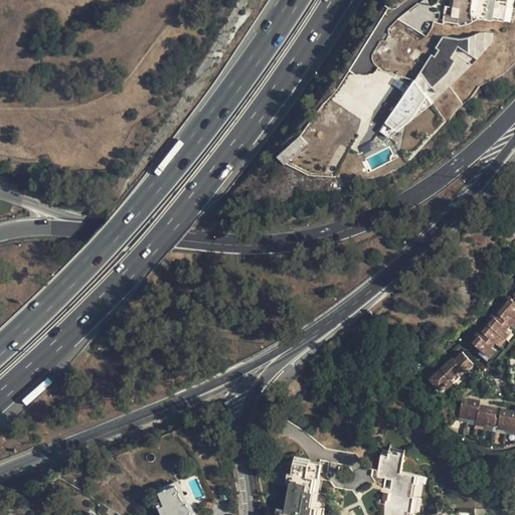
[(447,5),(444,20),(460,23),(461,24),(464,0),(451,0),(451,6),(447,5)]
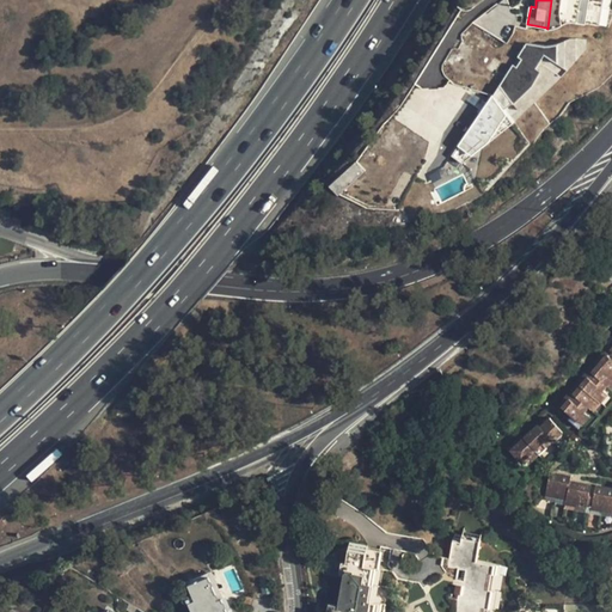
[(551,0),(548,29),(562,24),(567,22),(574,22),(577,22),(582,22),(588,20),(597,11),(598,6),(594,0),(551,0)]
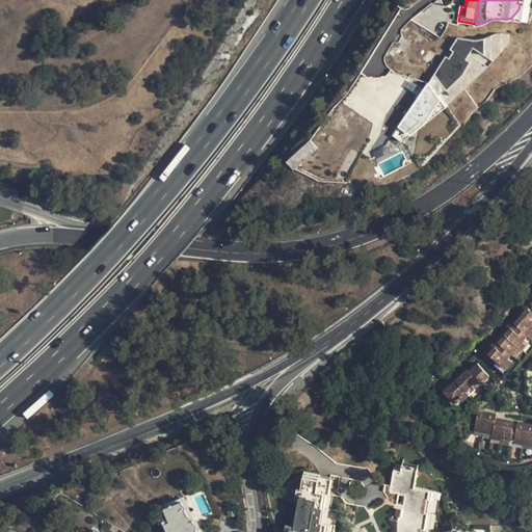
[(447,106),(429,83),(398,127),(410,135),(447,106)]
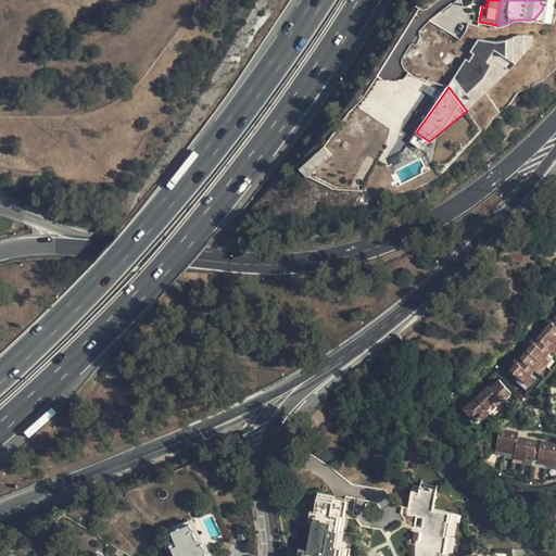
[(429,141),(416,133),(411,141),(420,149),(429,141)]
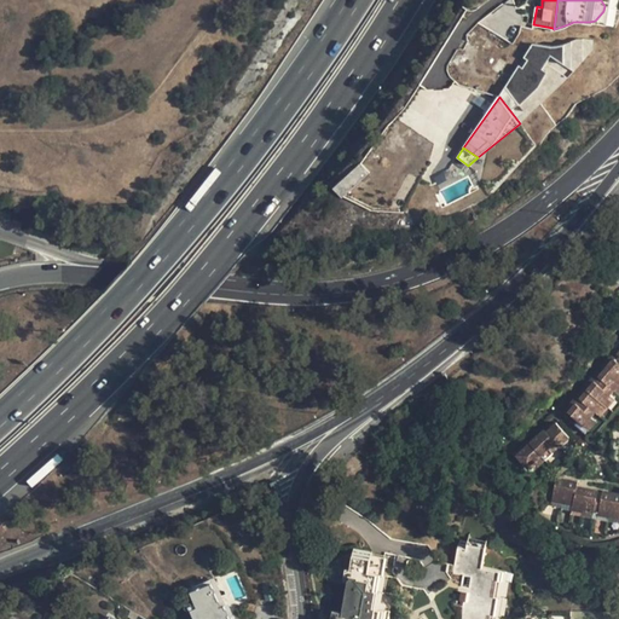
[(360,163),(333,187),(341,197),(369,173),(360,163)]
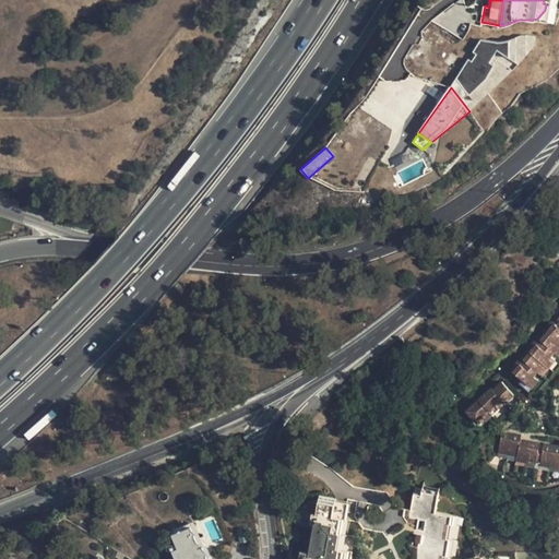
[(558,311),(510,370),(513,372),(558,317),(558,311)]
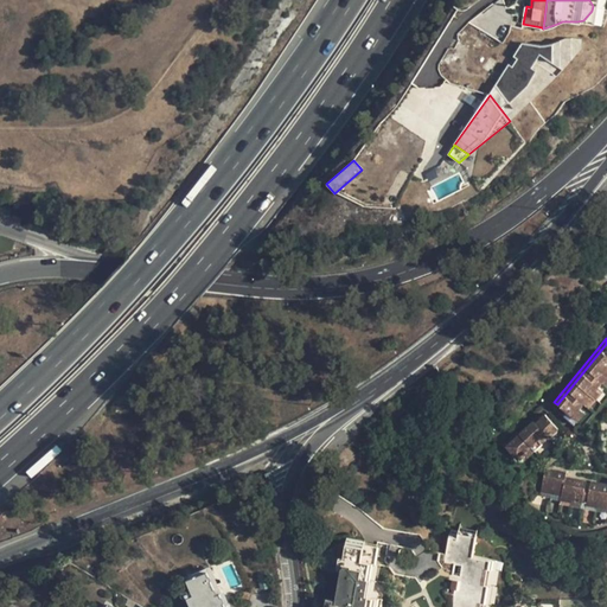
[(606,344),(557,404),(573,417),(581,407),(585,403),(599,387),(602,382),(606,376),(606,344)]
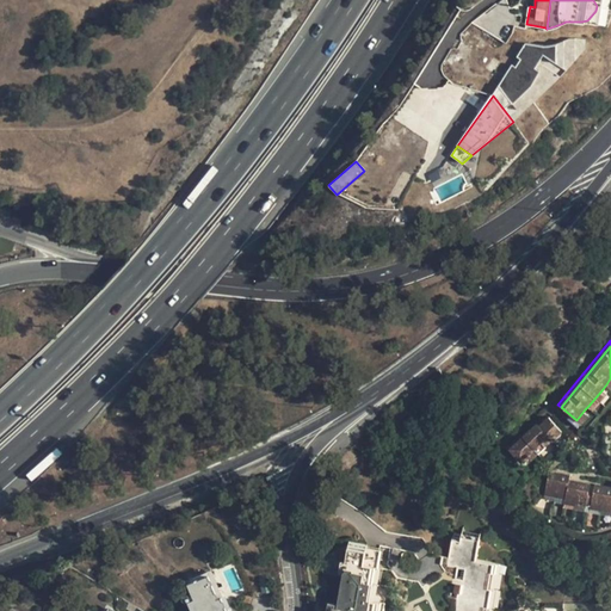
[(608,393),(603,389),(588,406),(593,409),(608,393)]
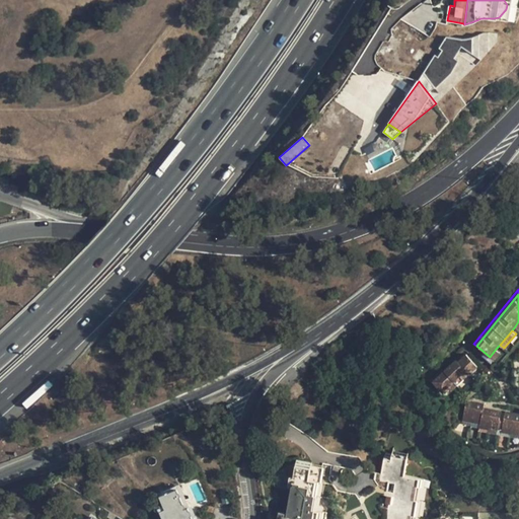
[(501,352),(497,348),(490,357),(494,360),(501,352)]
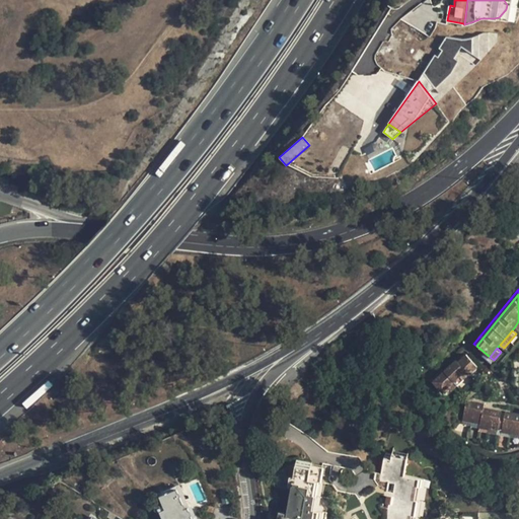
[(458,385),(455,381),(460,376),(464,380),(477,366),(466,355),(458,363),(456,361),(433,382),(443,392),(449,386),(453,390),(458,385)]
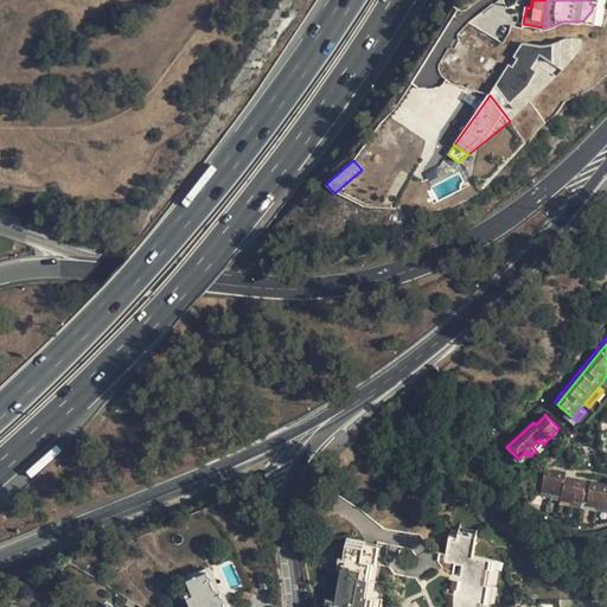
[(532,446),(536,451),(543,445),(538,440),(532,446)]
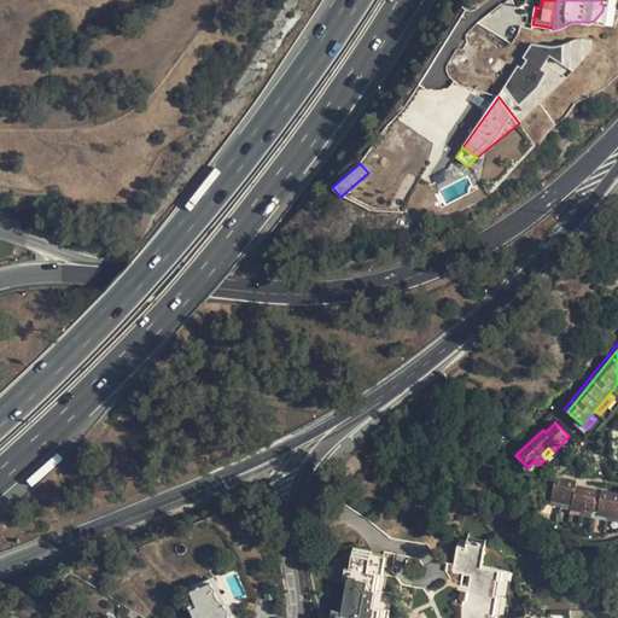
[(554,476),(552,502),(572,506),(572,509),(593,513),(594,511),(598,512),(598,514),(617,517),(617,490),(602,489),(602,491),(598,491),(598,488),(576,484),(577,479),(554,476)]
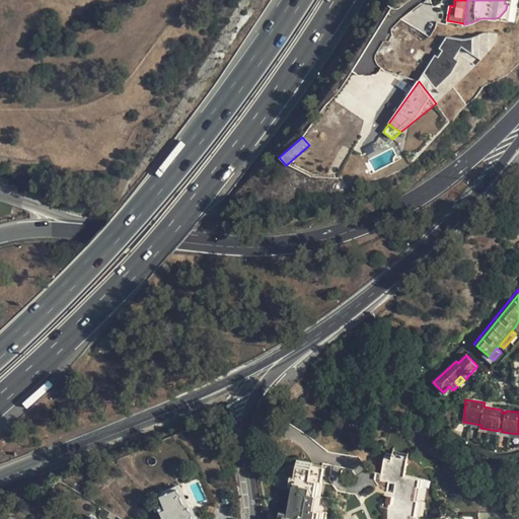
[(391,458),(384,457),(382,472),(388,473),(383,506),(387,507),(385,518),(414,518),(416,513),(419,514),(422,499),(419,498),(422,480),(403,477),(408,458),(391,455),(391,458)]
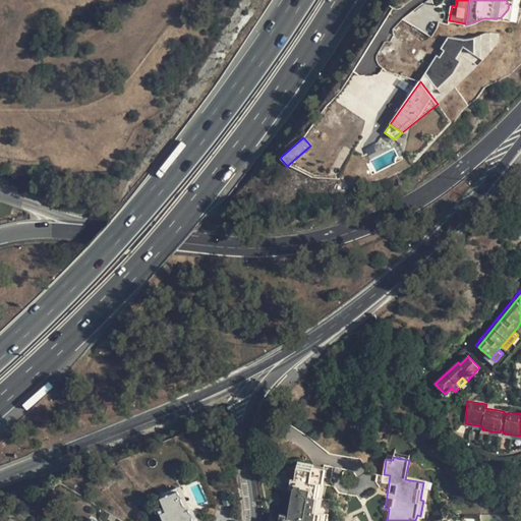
[(323,482),(325,468),(299,463),(296,474),(280,471),(275,490),(294,494),(288,519),(287,520),(326,520),(331,500),(324,499),(327,483),(323,482)]
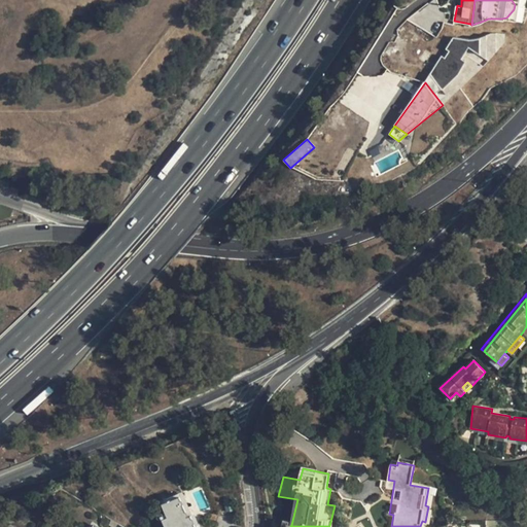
[(180,496),(162,503),(167,514),(162,516),(166,526),(177,526),(179,526),(191,526),(196,526),(191,515),(188,516),(180,496)]
